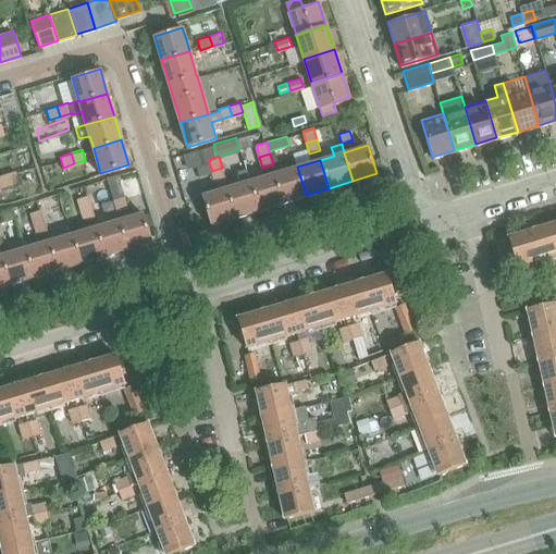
[(276,163),(273,163),(273,164),(271,164),(273,174),(282,202),(306,195),(297,167),(279,172),(276,163)]
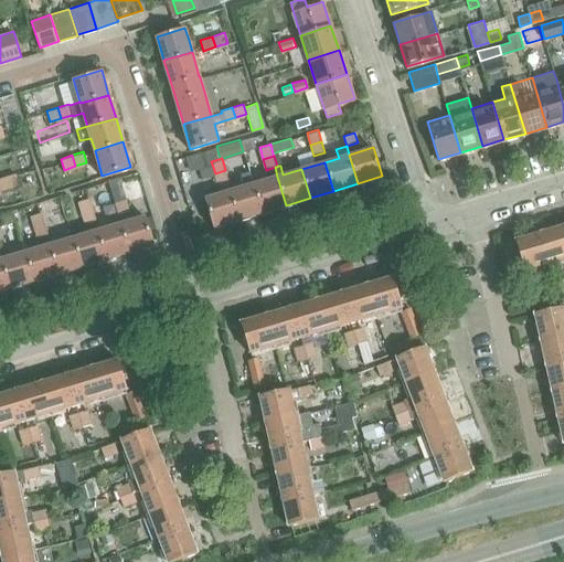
[(286,205),(277,177),(275,167),(266,170),(269,179),(254,183),(263,212),(286,205)]
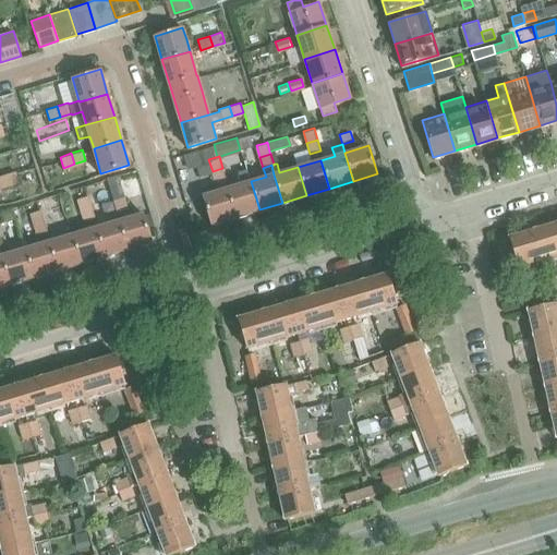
[(222,168),(213,171),(216,182),(226,179),(222,168)]
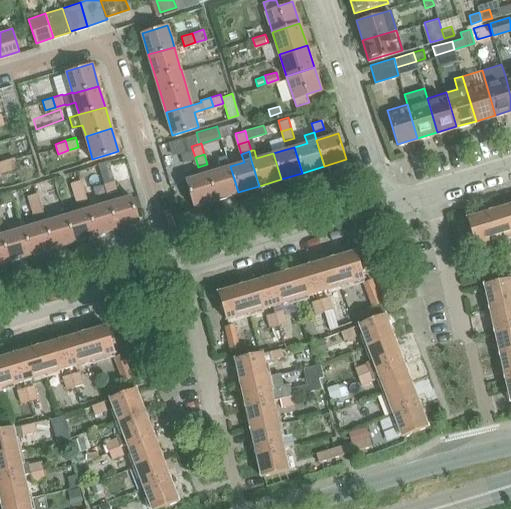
[(4,159),(7,169),(17,166),(14,156),(4,159)]
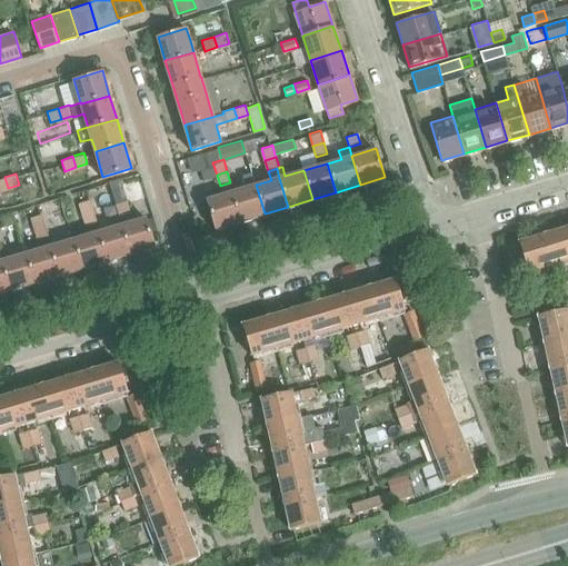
[(119,178),(108,180),(111,190),(121,187),(119,178)]
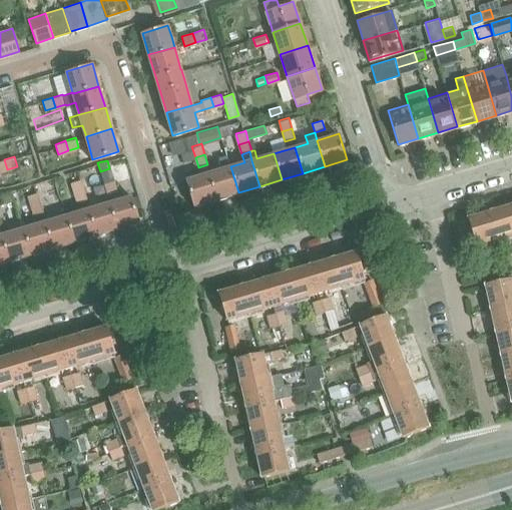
[(208,173),(216,199),(238,192),(230,166),(228,160),(218,164),(219,169),(208,173)]
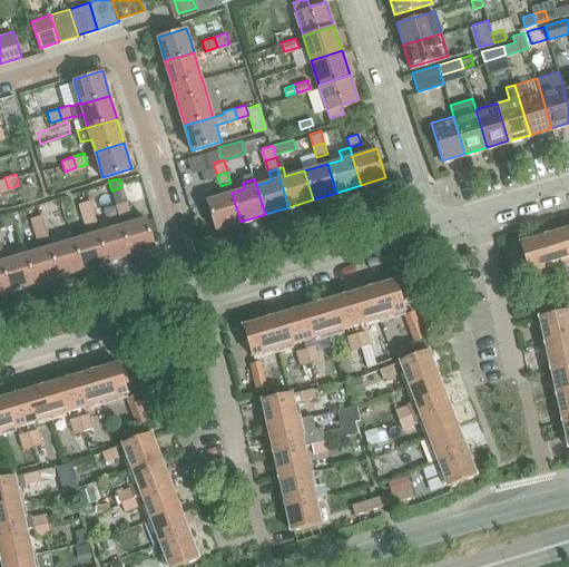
[(216,230),(241,222),(232,193),(207,199),(216,230)]
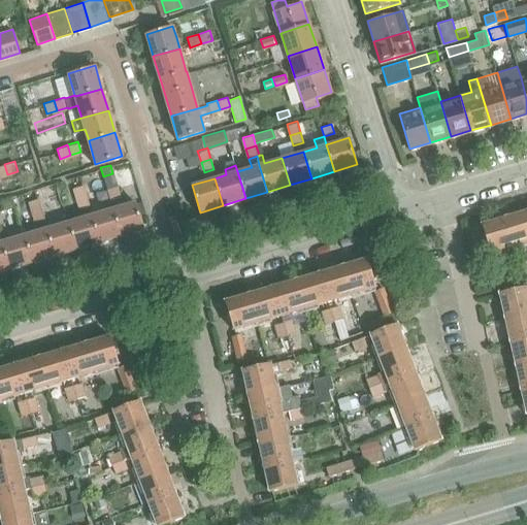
[(75,197),(85,195),(81,184),(72,187),(75,197)]
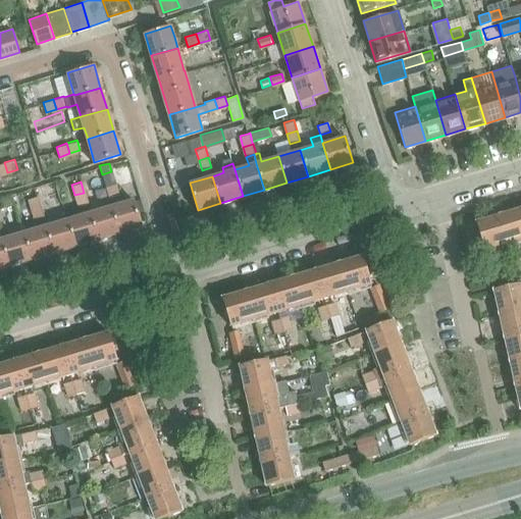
[(108,197),(119,232),(142,225),(134,199),(120,203),(115,184),(105,187),(108,197)]
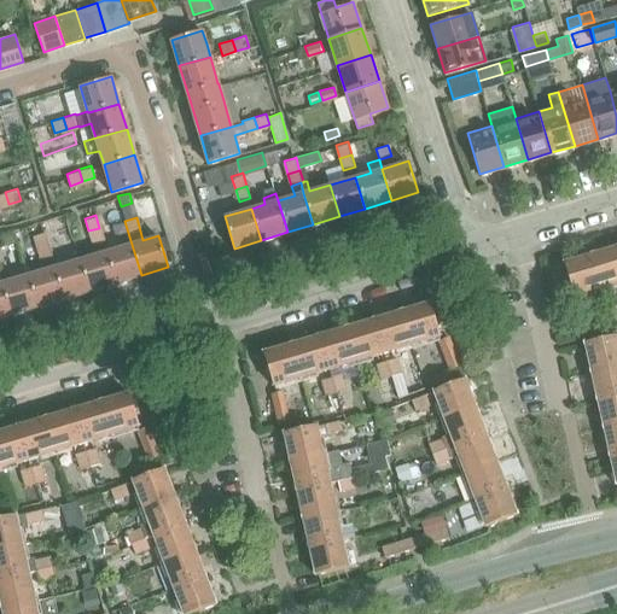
[(92,244),(103,240),(99,228),(88,231),(92,244)]
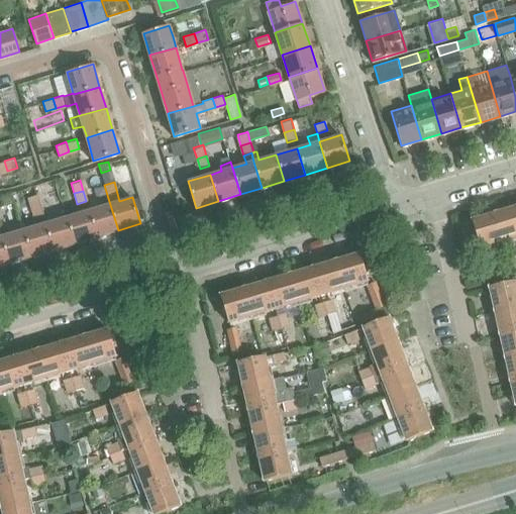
[(9,193),(0,196),(0,202),(1,206),(12,203),(9,193)]
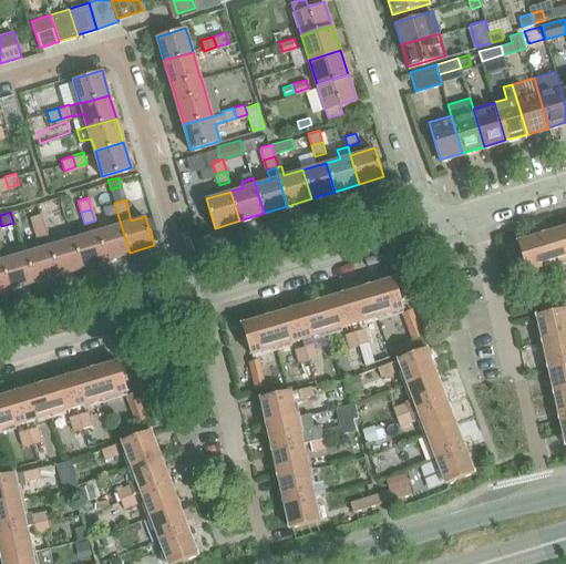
[(33,226),(44,223),(41,212),(30,215),(33,226)]
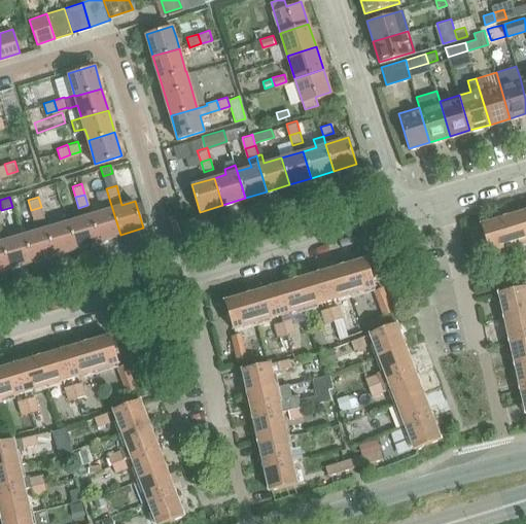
[(103,211),(90,214),(98,241),(120,235),(109,199),(101,202),(103,211)]
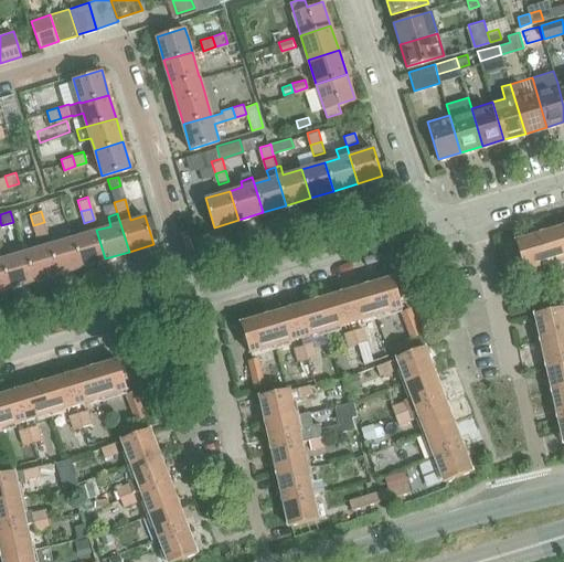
[(44,222),(33,225),(36,236),(48,234),(44,222)]
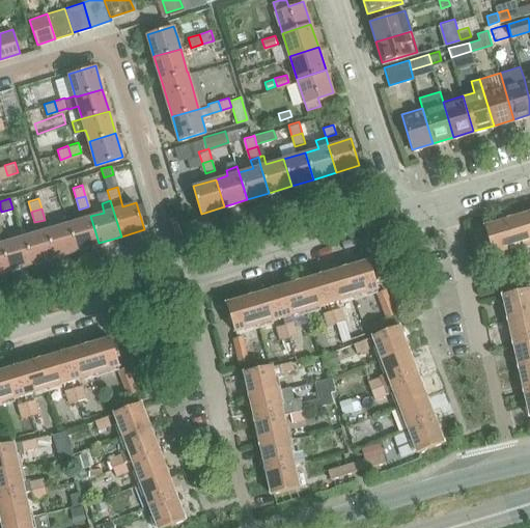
[(517,246),(529,242),(529,211),(508,218),(517,246)]
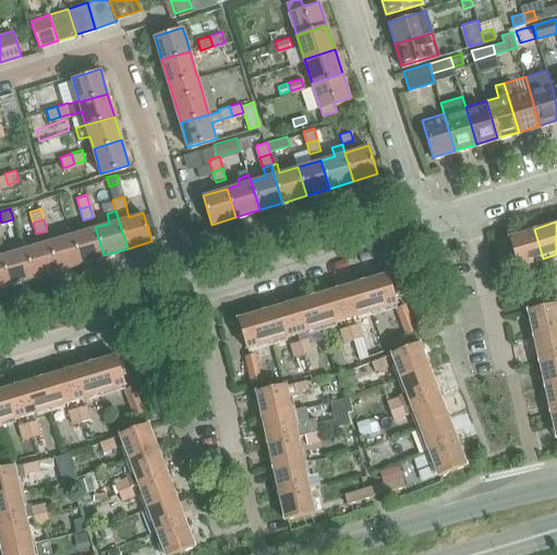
[(48,241),(57,269),(81,263),(72,234),(71,234),(69,226),(57,230),(59,238),(48,241)]
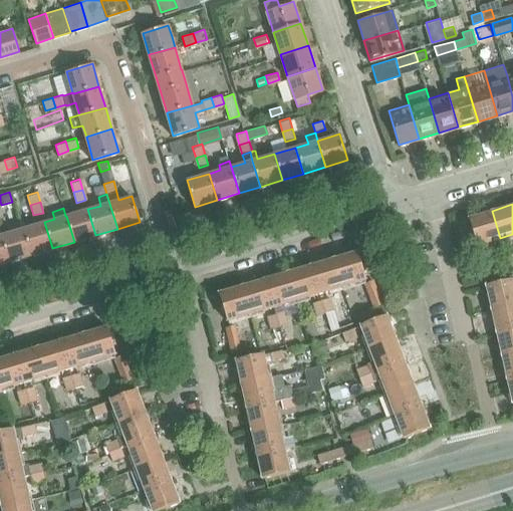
[(87,209),(66,216),(74,242),(95,235),(87,209)]
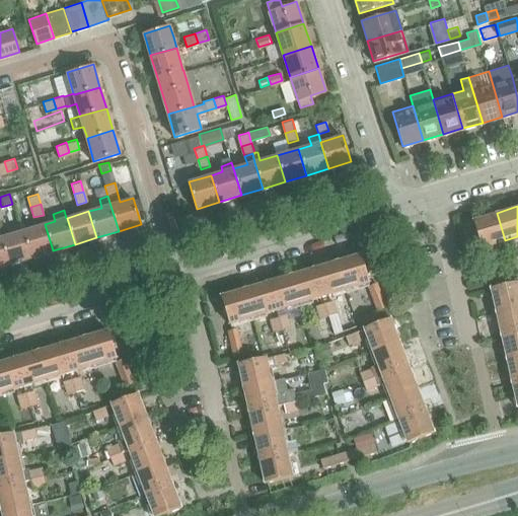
[(482,247),(504,240),(505,240),(497,213),(472,220),(482,247)]
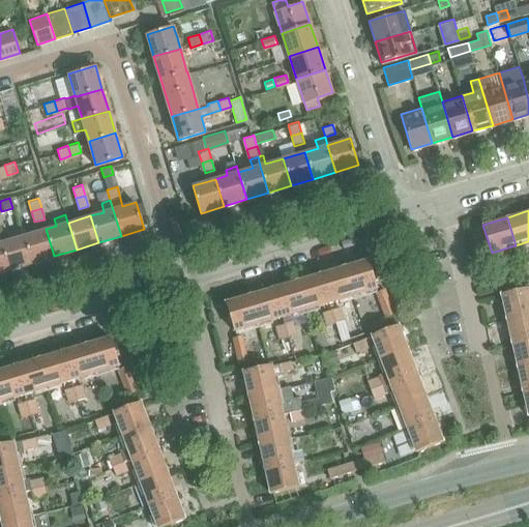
[(13,239),(2,242),(9,269),(32,262),(24,236),(21,226),(10,229),(13,239)]
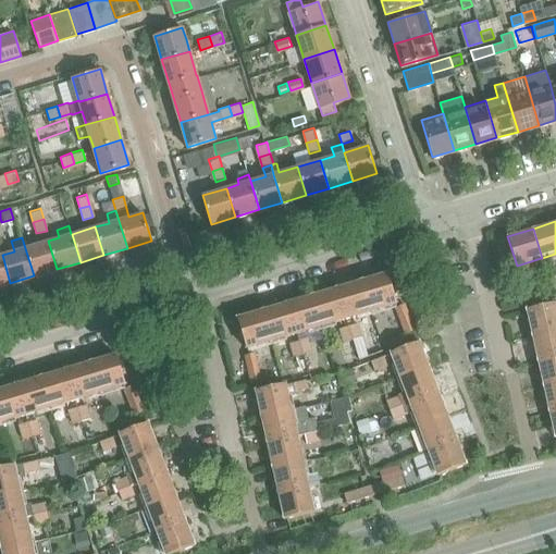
[(25,248),(34,275),(57,269),(48,241),(25,248)]
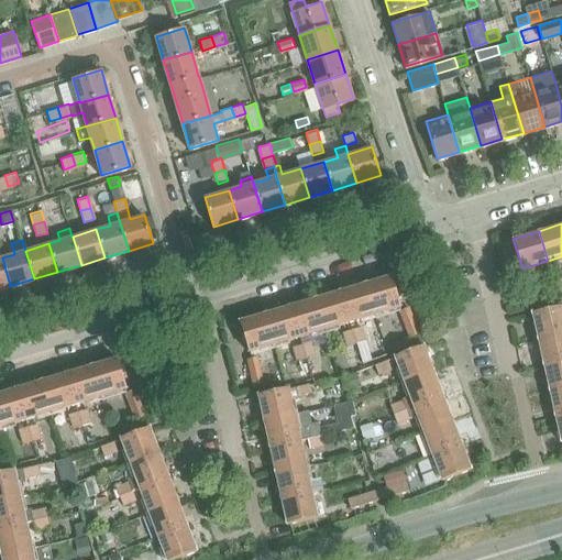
[(0,288),(10,286),(2,257),(0,250),(0,246),(0,288)]
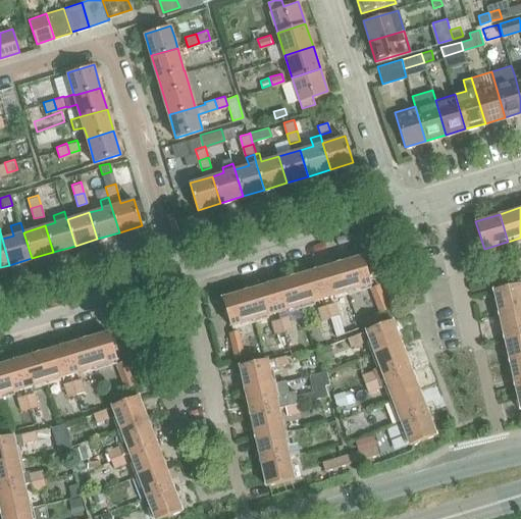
[(347,290),(370,282),(362,255),(337,262),(347,290)]
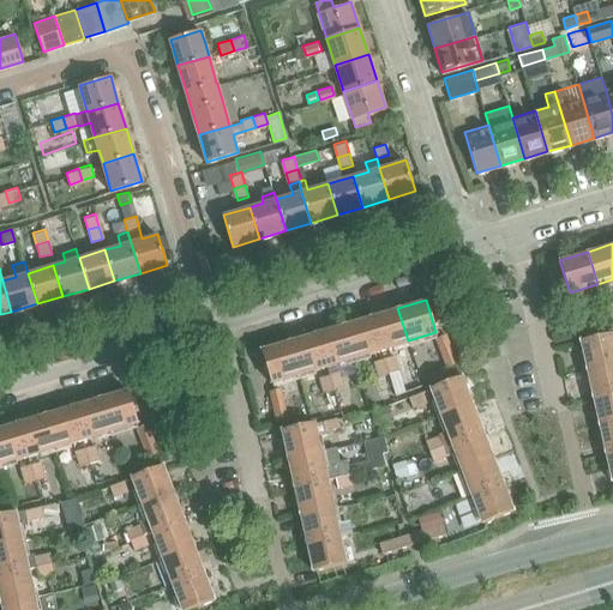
[(572,315),(582,313),(578,300),(569,301),(572,315)]
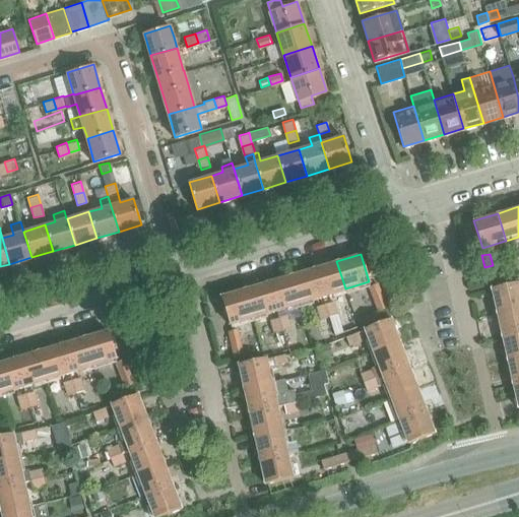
[(322,296),(345,288),(336,261),(314,268),(322,296)]
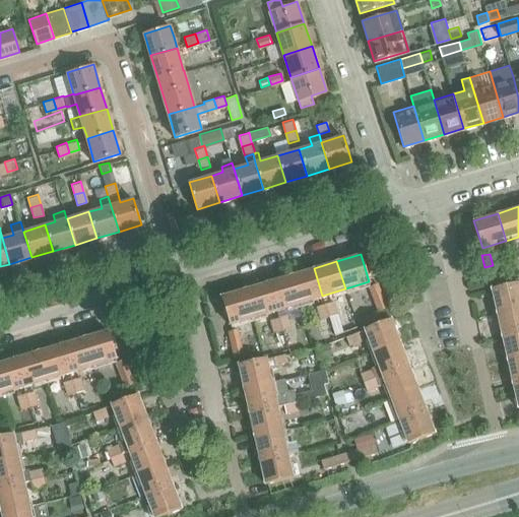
[(484,267),(487,279),(495,277),(493,265),(484,267)]
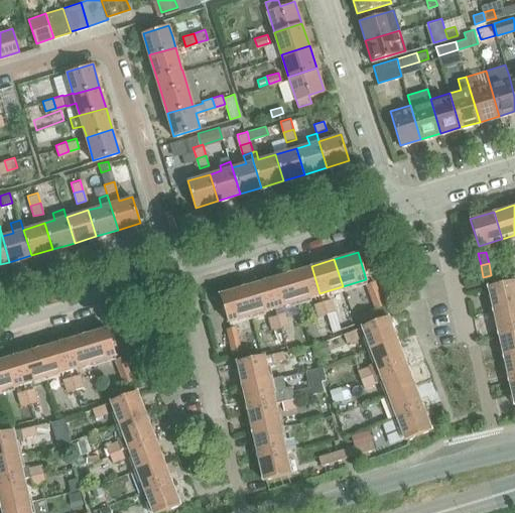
[(297,300),(319,293),(311,266),(289,273),(297,300)]
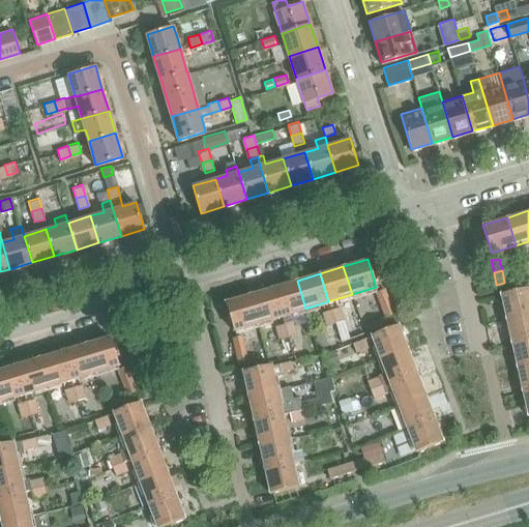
[(282,315),(305,309),(297,281),(273,287),(282,315)]
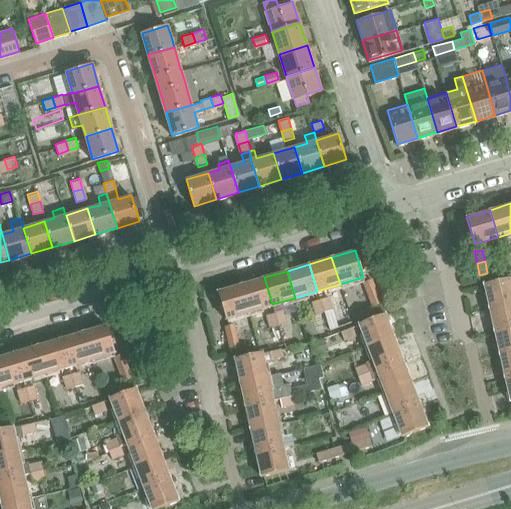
[(242,284),(250,311),(272,304),(264,277),(242,284)]
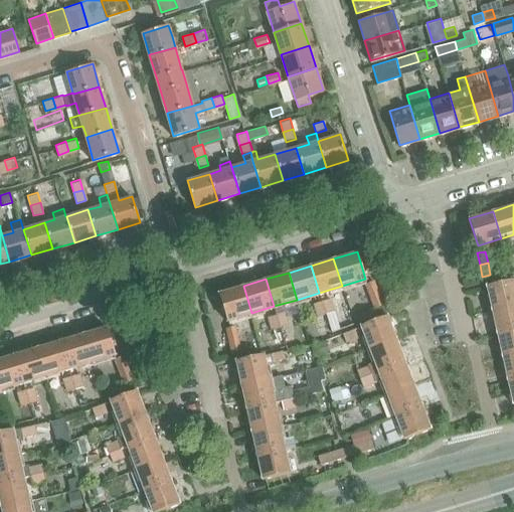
[(513,279),(513,280),(487,285),(492,310),(513,304),(513,279)]
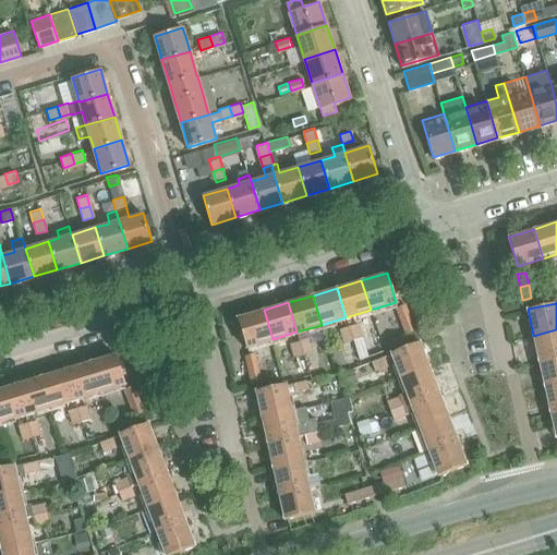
[(401,320),(409,316),(404,304),(397,306),(401,320)]
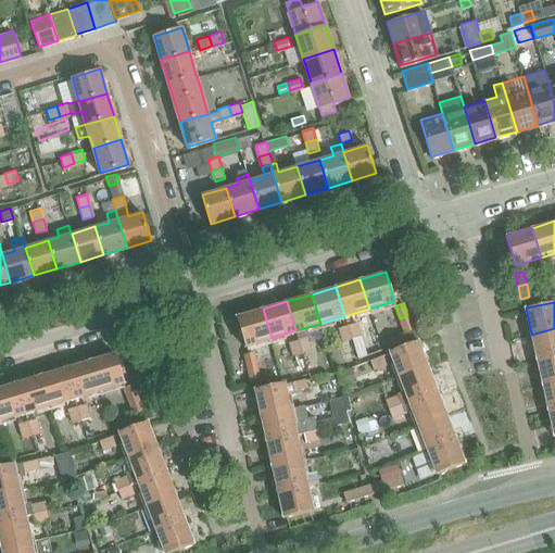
[(263,309),(237,316),(246,346),(272,338),(263,309)]
